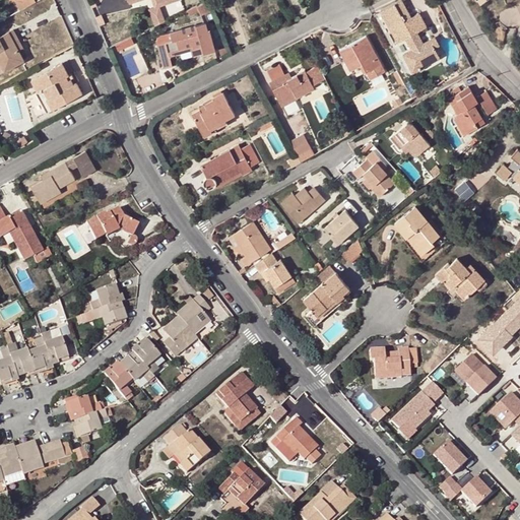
[(20,10),(36,1),(36,0),(24,0),(17,4),(20,10)]
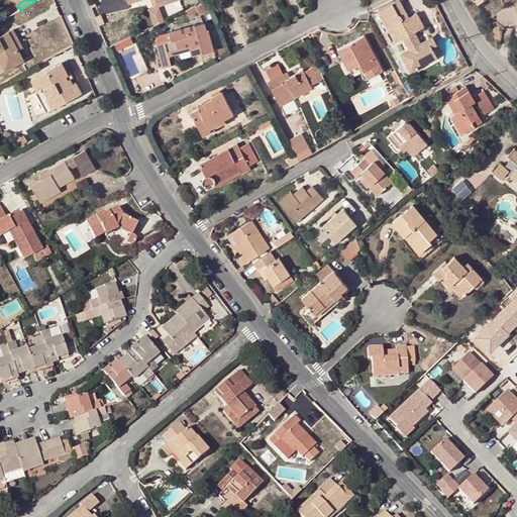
[(212,10),(208,0),(207,0),(195,6),(198,13),(199,16),(212,10)]
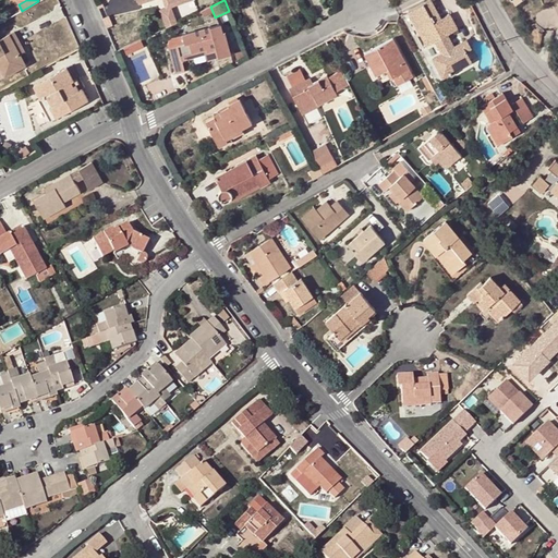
[(449,15),(440,20),(431,1),(408,12),(426,46),(434,41),(440,53),(432,58),(443,79),(471,63),(465,53),(471,51),(465,41),(453,47),(448,35),(457,29),(449,15)]
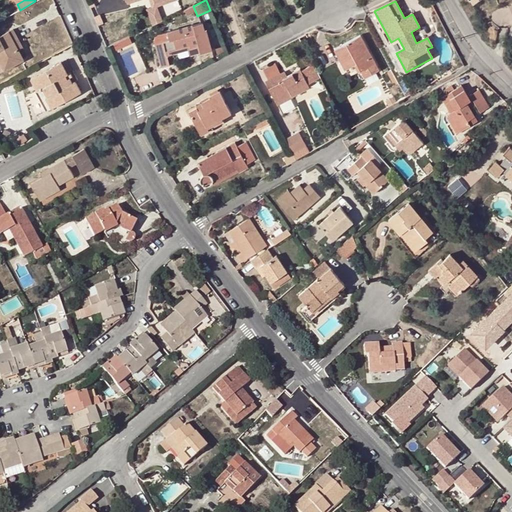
[(186,17),(196,13),(193,6),(184,11),(186,17)]
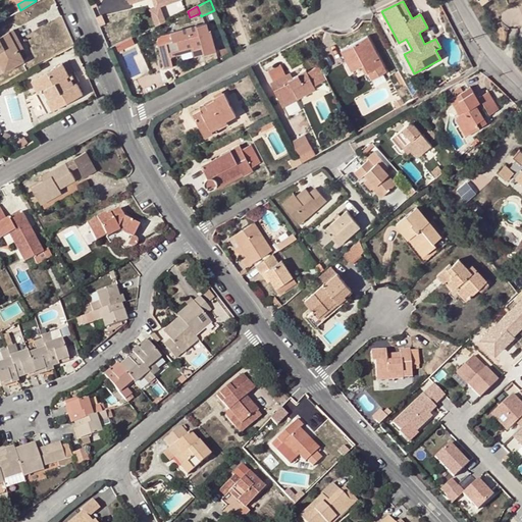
[(156,25),(162,23),(157,13),(151,14),(156,25)]
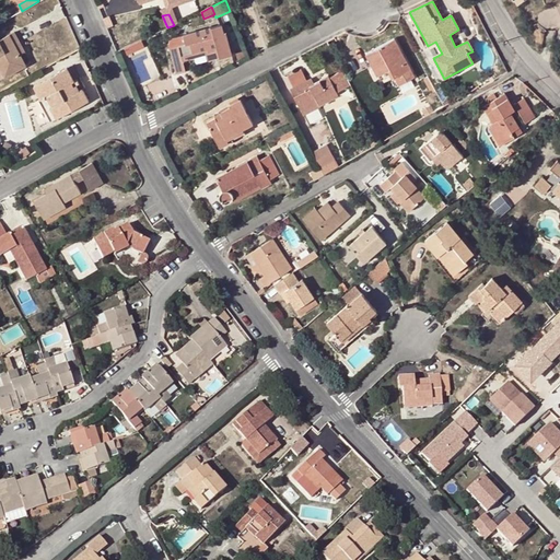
[(175,73),(184,71),(182,62),(184,61),(182,55),(206,48),(207,51),(216,49),(219,58),(231,55),(225,33),(223,33),(221,25),(183,35),(185,44),(168,48),(175,73)]
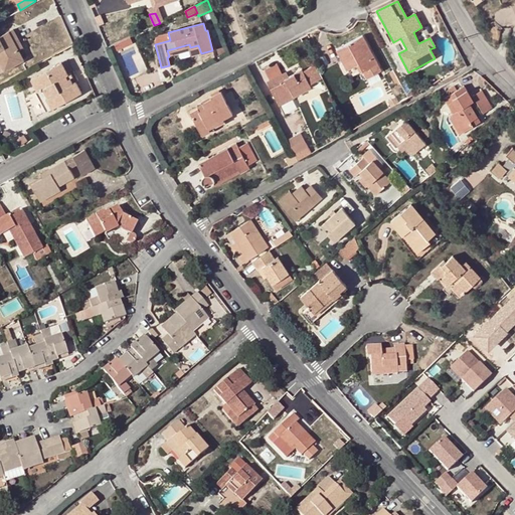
[(0,62),(5,70),(23,60),(20,54),(25,51),(12,30),(0,36),(0,62)]
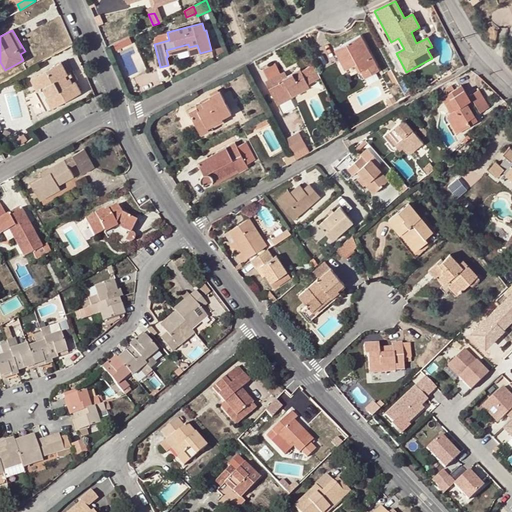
[(354,65),(356,69),(361,79),(378,70),(375,63),(360,36),(339,47),(349,67),(354,65)]
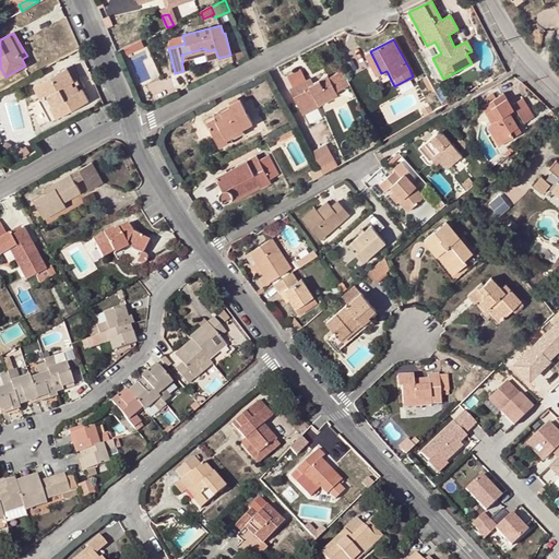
[(144,48),(141,40),(123,48),(127,56),(144,48)]
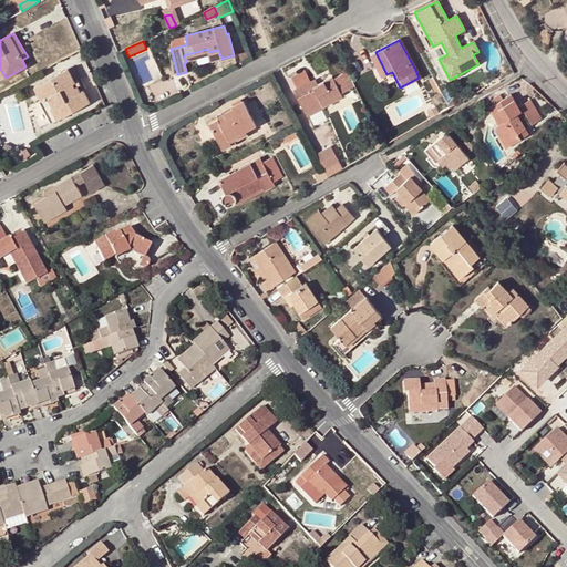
[(208,49),(184,55),(186,62),(208,57),(210,62),(222,59),(218,50),(209,52),(208,49)]
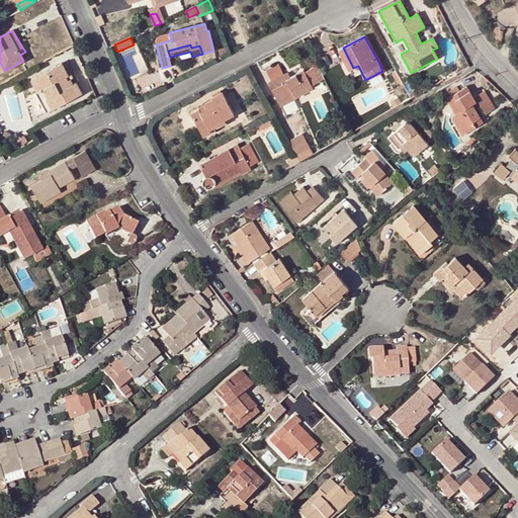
[(353,68),(343,48),(338,51),(351,75),(360,70),(358,66),(353,68)]
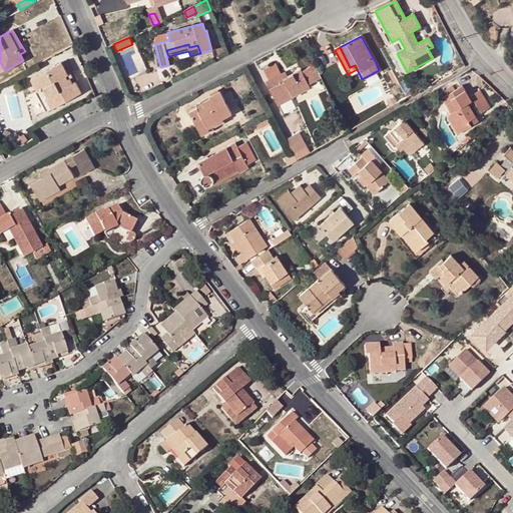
[(35,91),(45,110),(79,91),(74,81),(72,82),(69,77),(67,78),(65,74),(67,73),(61,62),(30,79),(36,90),(35,91)]
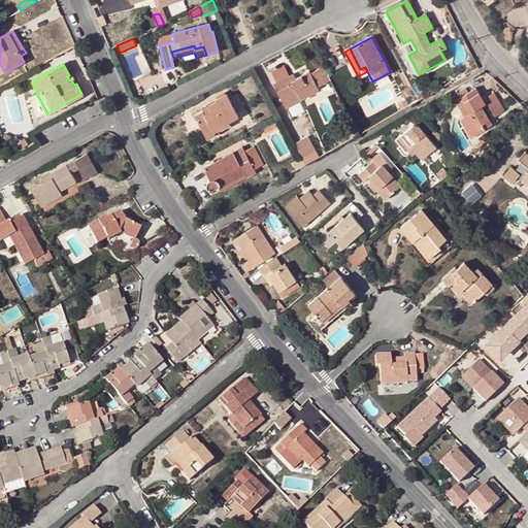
[(270,72),(275,83),(288,76),(290,75),(285,65),(270,72)]
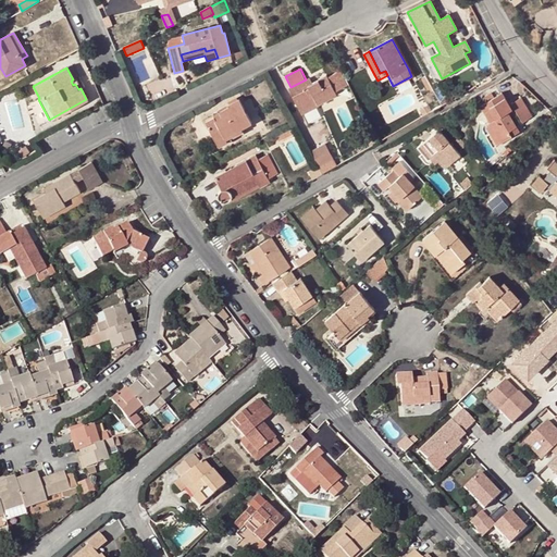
[(314,100),(317,106),(336,96),(335,93),(348,86),(341,71),(327,77),(326,76),(311,83),(307,86),(304,81),(291,87),(287,88),(298,109),(314,100)]
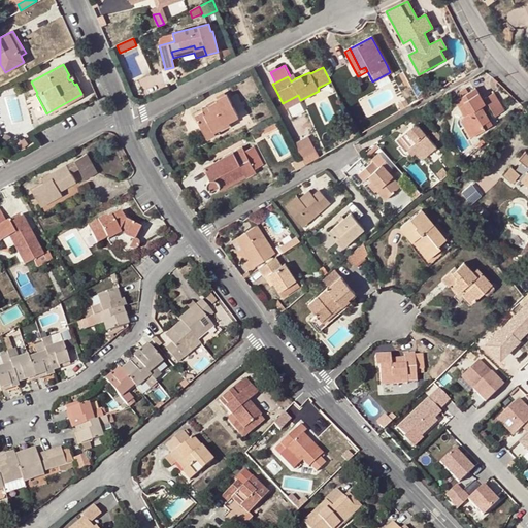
[(407,90),(411,87),(403,73),(399,75),(407,90)]
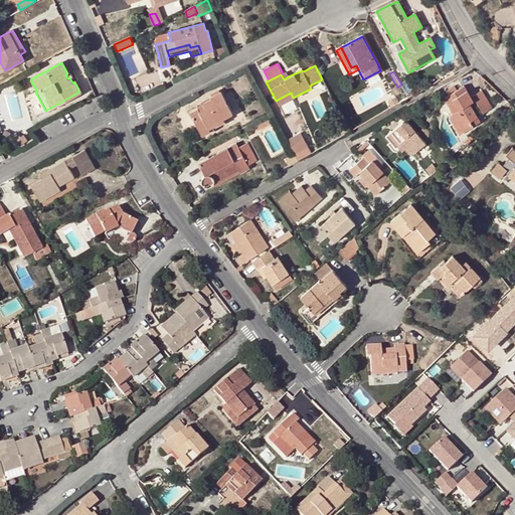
[(449,114),(454,123),(459,133),(473,126),(470,121),(478,117),(473,108),(470,109),(467,104),(469,103),(470,104),(473,102),(466,86),(459,90),(452,93),(449,94),(457,110),(453,112),(449,114)]
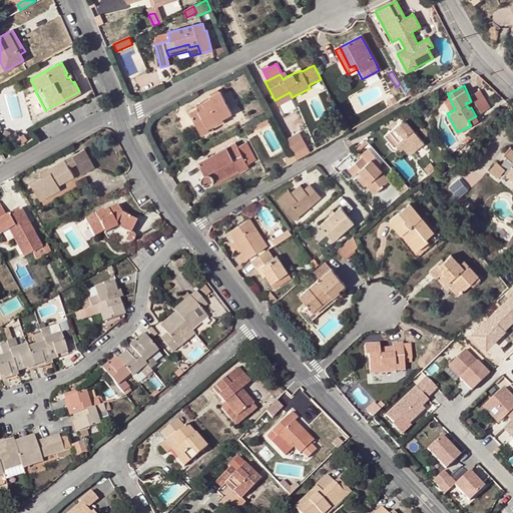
[(481,90),(472,94),(481,113),(491,108),(481,90)]
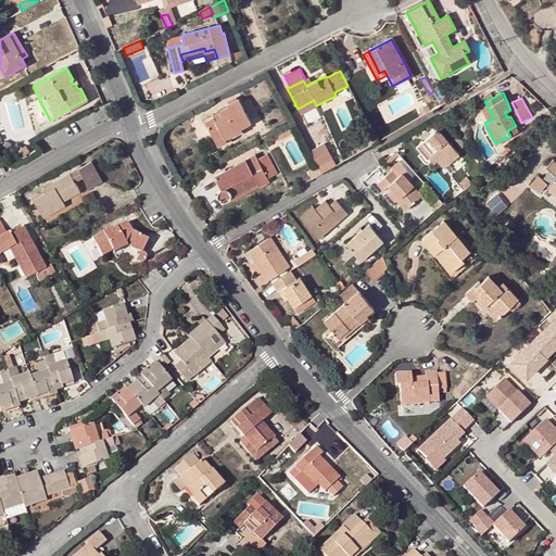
[(214,139),(222,135),(226,141),(242,133),(240,128),(250,123),(237,99),(227,104),(228,105),(218,111),(219,112),(203,121),(214,139)]
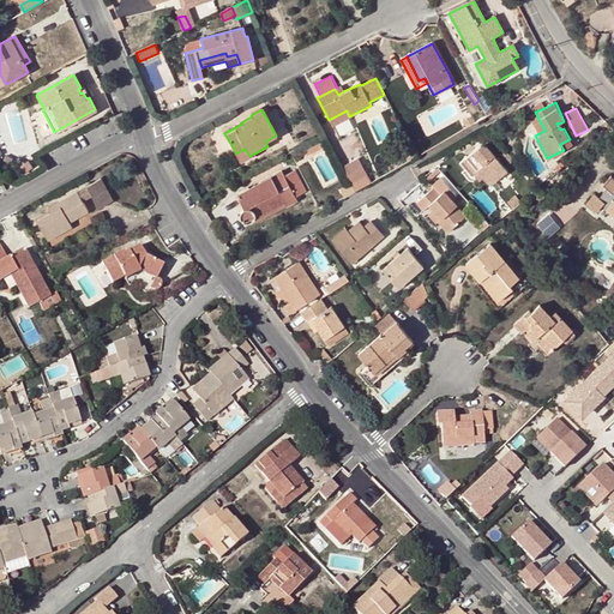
[(347,110),(329,120),(331,126),(349,116),(347,110)]
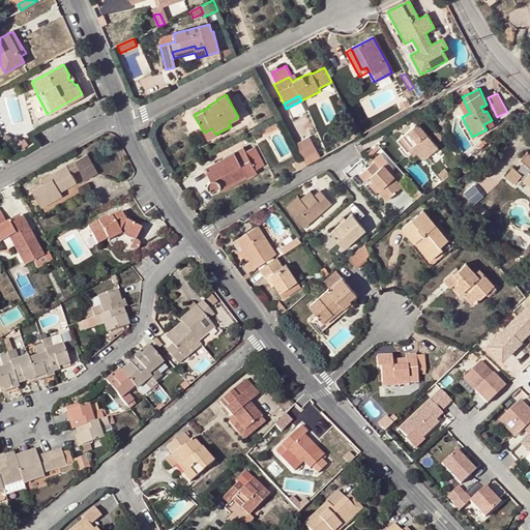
[(466,115),(470,113),(462,96),(459,98),(466,115)]
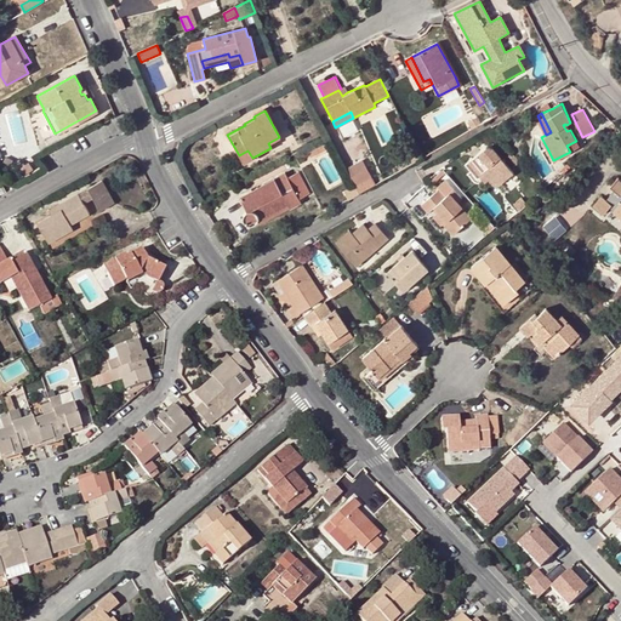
[(471,130),(480,125),(476,118),(467,123),(471,130)]
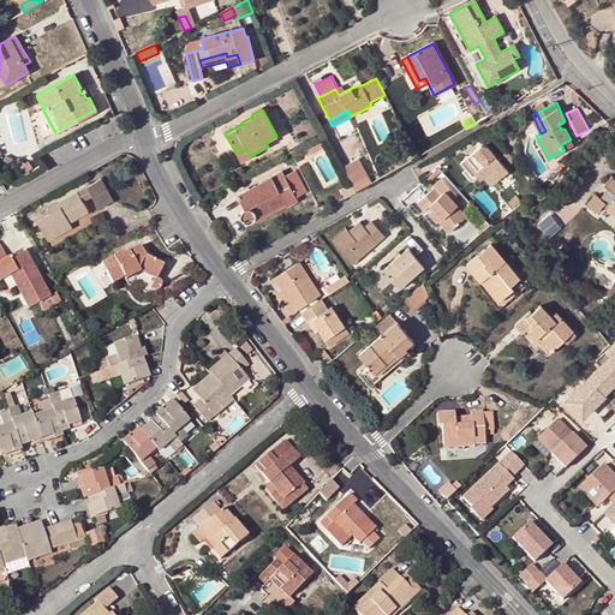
[(573,145),(571,139),(561,144),(565,150),(573,145)]
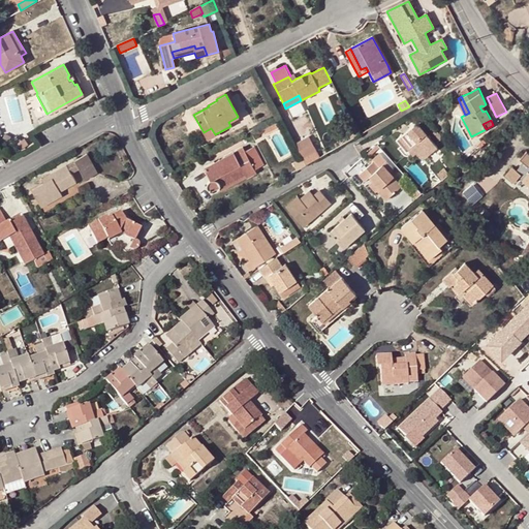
[(260,130),(263,135),(276,129),(273,124),(260,130)]
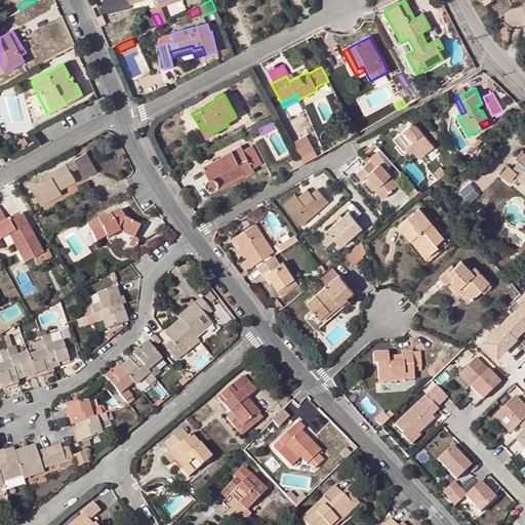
[(409,127),(393,140),(403,153),(405,151),(410,156),(413,153),(417,158),(422,157),(434,148),(416,127),(415,126),(413,126),(412,125),(411,126),(409,127)]
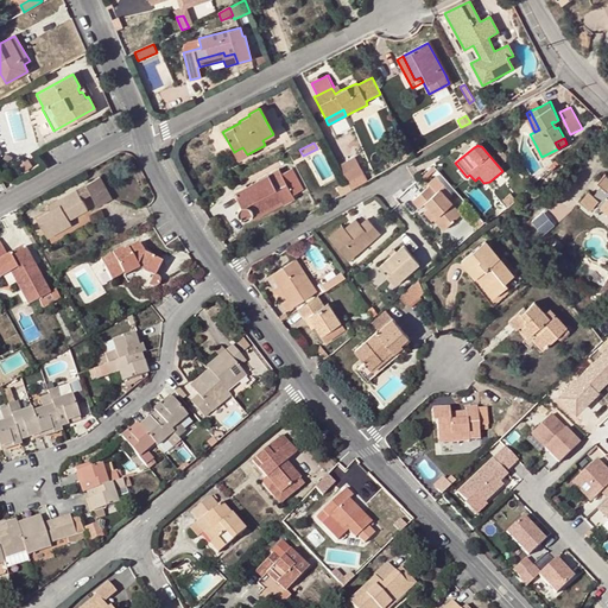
[(536,145),(531,147),(537,159),(542,157),(536,145)]
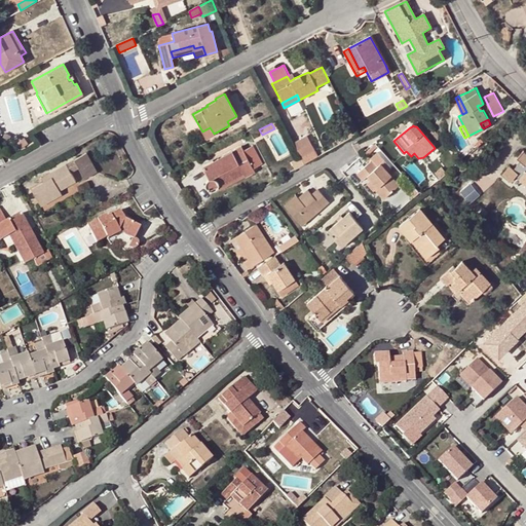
[(214,134),(210,127),(202,132),(207,138),(214,134)]
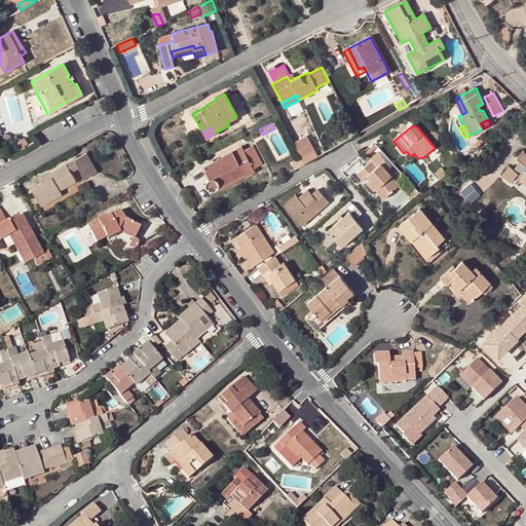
[(293,144),(300,157),(313,150),(305,137),(293,144)]
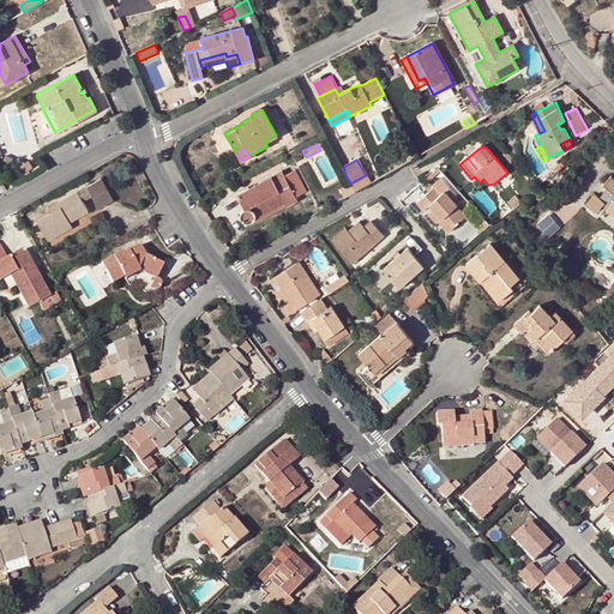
[(28,161),(20,166),(25,173),(32,168),(28,161)]
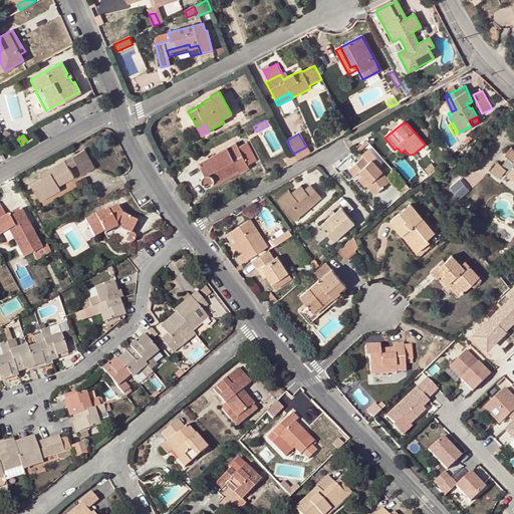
[(238,149),(235,144),(197,163),(204,175),(202,176),(201,177),(200,179),(200,180),(200,182),(201,184),(201,185),(203,186),(204,187),(206,188),(207,188),(209,187),(210,186),(211,185),(214,184),(237,172),(239,174),(248,169),(247,166),(256,162),(246,144),(238,149)]
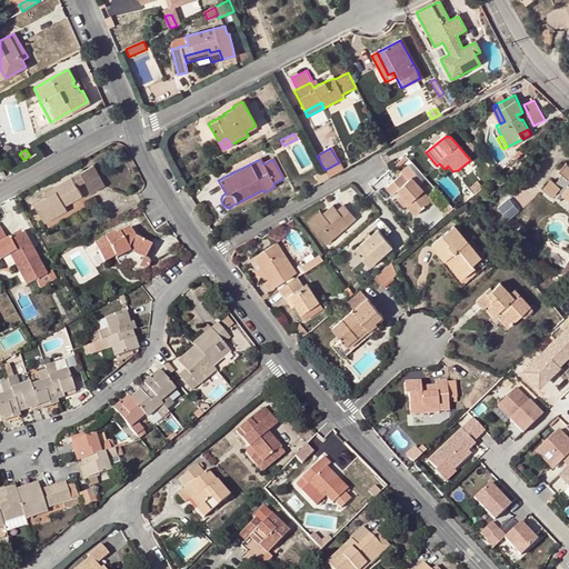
[(343,169),(339,162),(325,170),(328,177),(343,169)]
